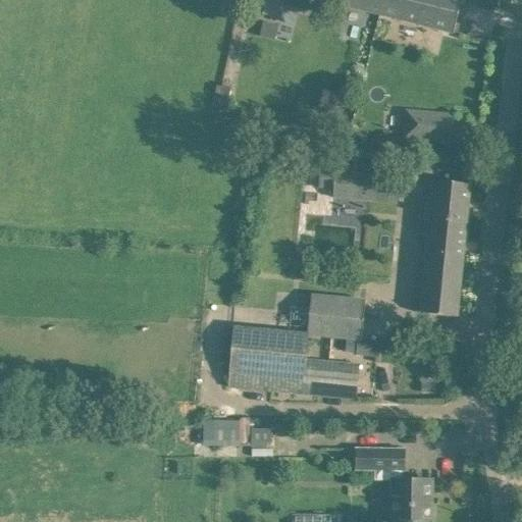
[(324,0),(324,1),(380,15),(383,0),(324,0)]
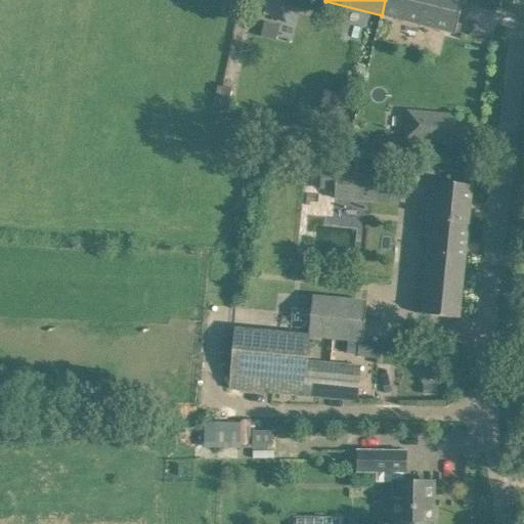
[(463,0),(385,0),(382,15),(455,34),(463,0)]
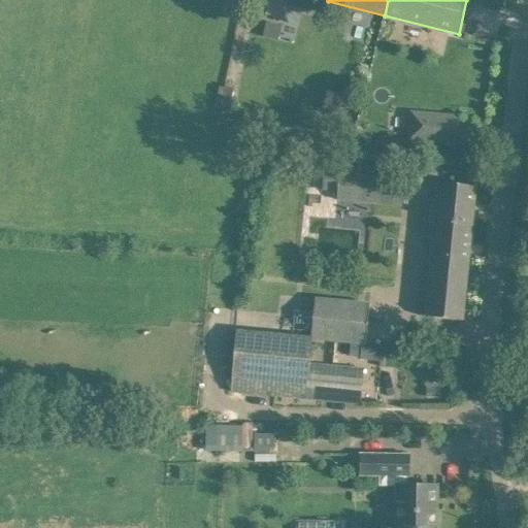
[(269,19),(266,33),(281,37),(285,23),(269,19)]
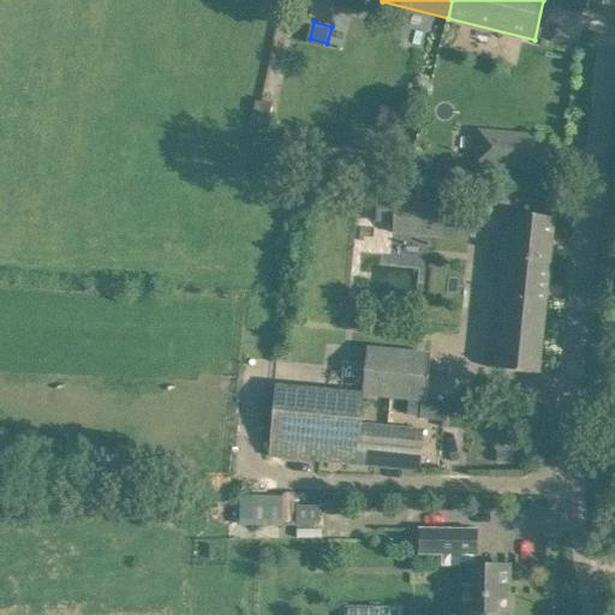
[(266,102),(260,131),(270,132),(276,105),(266,102)]
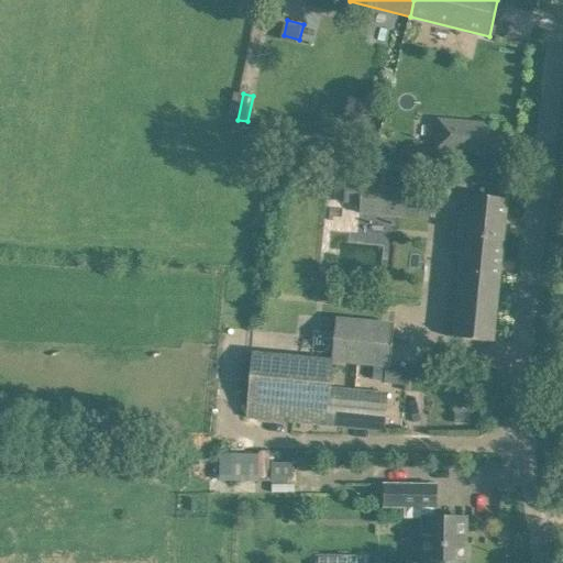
[(485,153),(487,125),(437,120),(434,148),(485,153)]
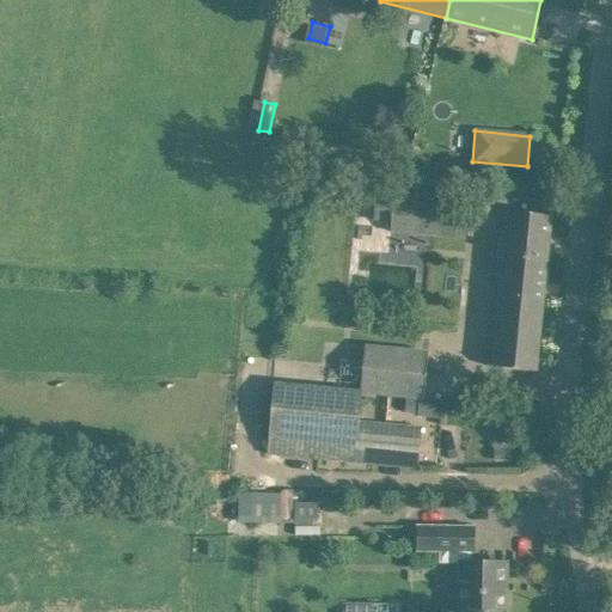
[(374,197),(372,221),(392,222),(391,233),(439,238),(441,203),(374,197)]
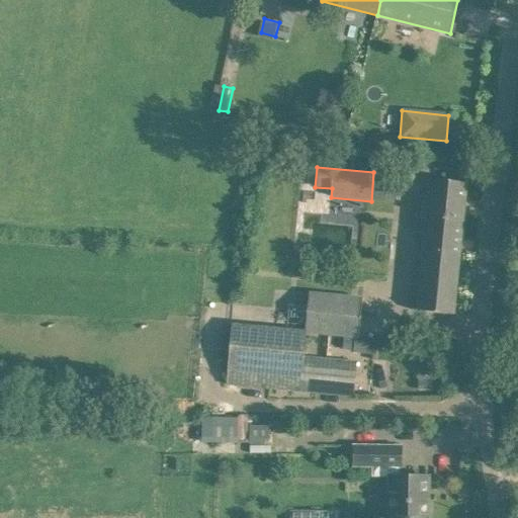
[(416,311),(454,315),(467,183),(429,179),(427,197),(420,196),(418,222),(425,222),(416,311)]
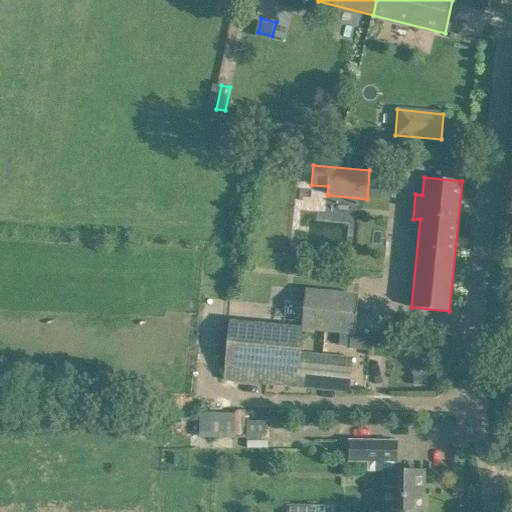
[(337,294),(306,291),(302,328),(334,332),(354,333),(357,296),(337,294)]
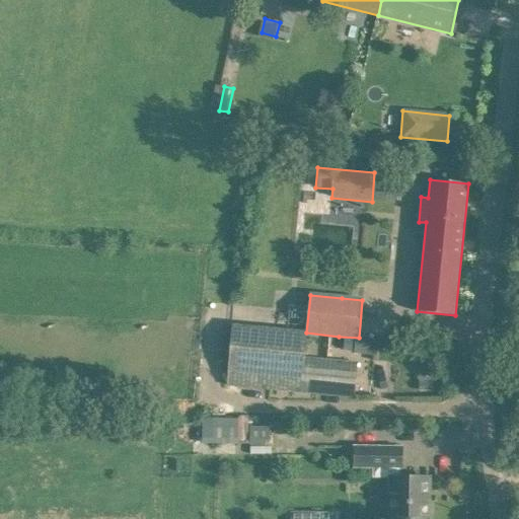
[(233,322),(230,351),(227,385),(353,396),(356,363),(303,358),(306,329),(233,322)]
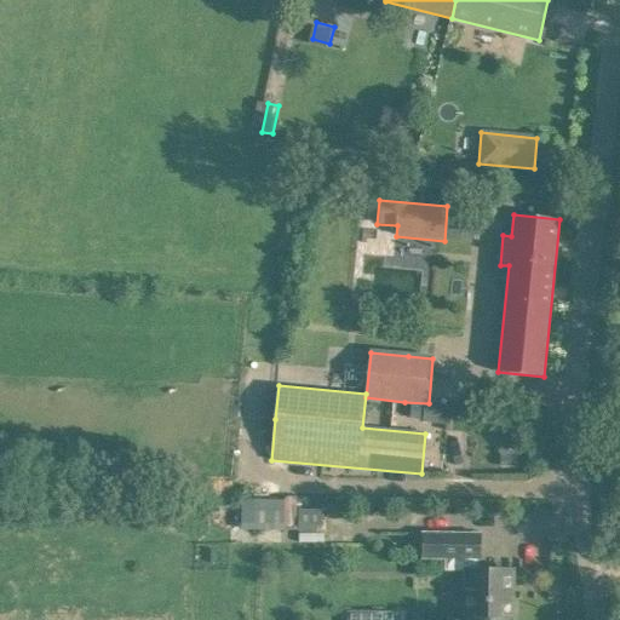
[(322,511),(299,511),(299,533),(322,533),(322,511)]
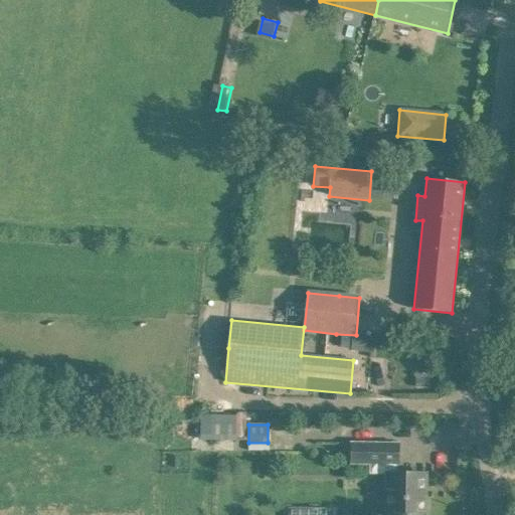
[(384,514),(426,514),(427,472),(396,472),(396,466),(400,466),(400,443),(351,443),(351,466),(369,466),(369,475),(385,475),(384,514)]
